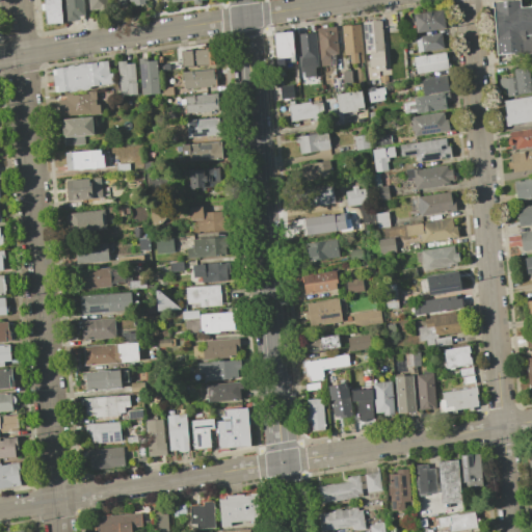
[(59,0),(61,23),(45,24),(42,0),(59,0)]
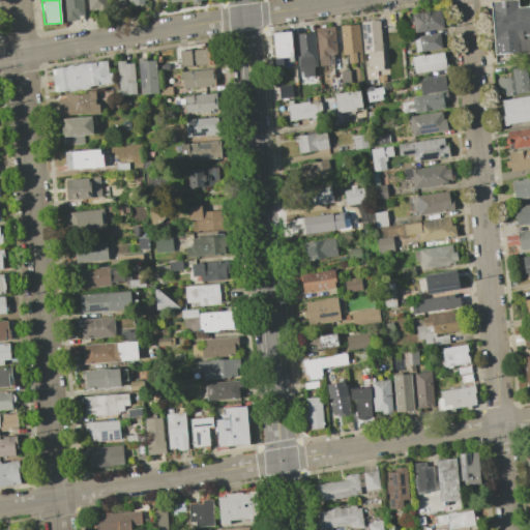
[(81,0),(83,16),(77,16),(77,20),(66,21),(63,0),(81,0)]
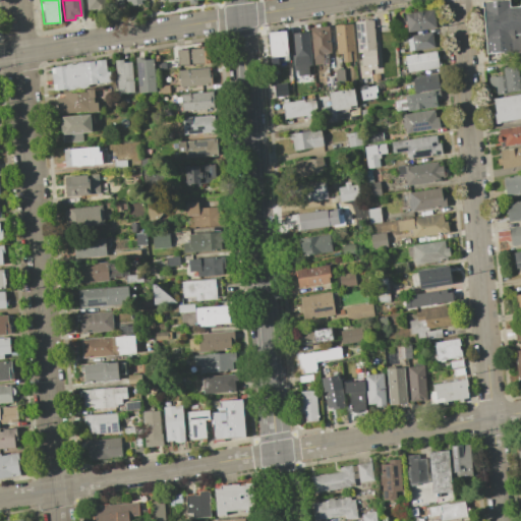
[(103,0),(104,10),(95,10),(95,8),(85,8),(84,0),(103,0)]
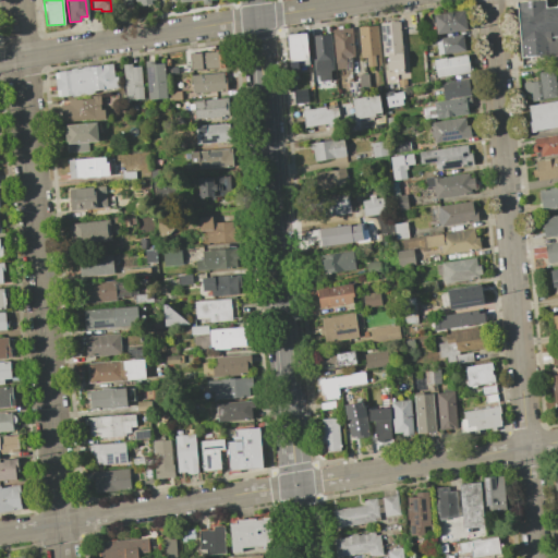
[(111,0),(118,0),(119,0),(120,9),(131,9),(131,0),(111,0)]
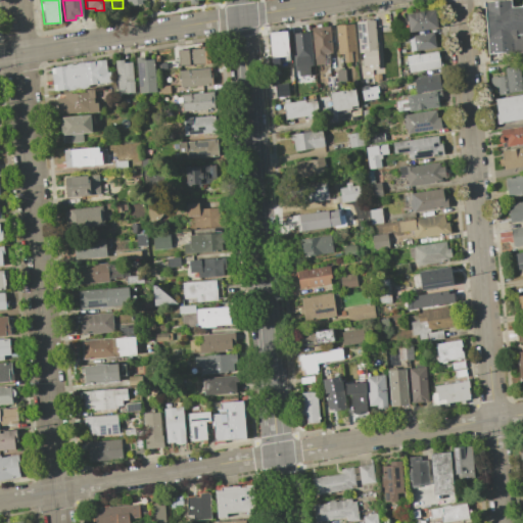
[(483,1),(496,0),(510,0),(511,8),(522,7),(522,32),(522,33),(522,42),(522,52),(487,54),(483,1)]
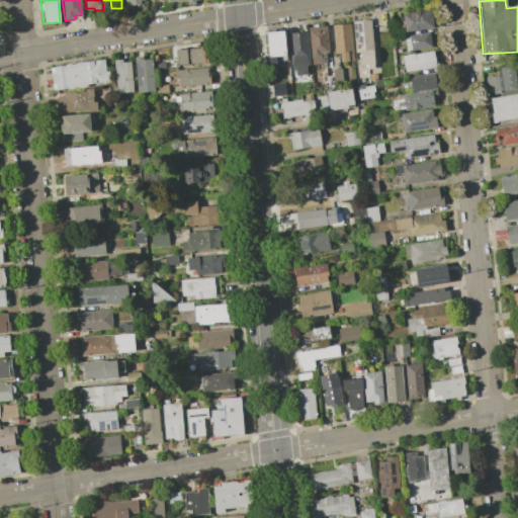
[(430,9),(433,26),(405,31),(402,14),(430,9)]
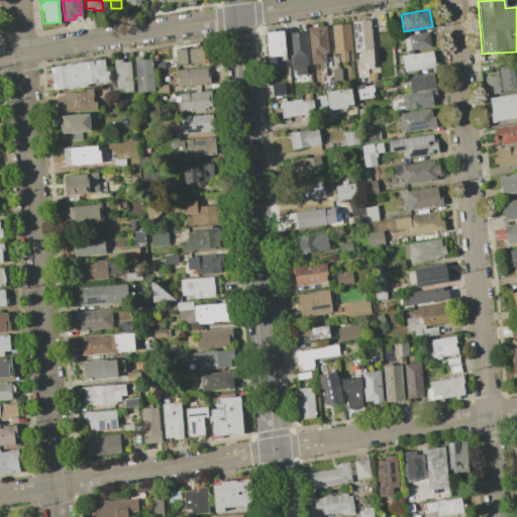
[(369,19),(374,68),(367,69),(366,64),(358,65),(357,53),(353,53),(349,22),(369,19)]
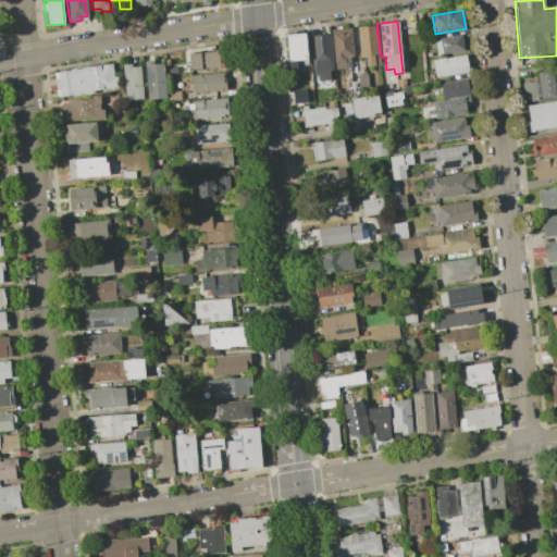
[(374,25),(380,64),(366,66),(364,58),(359,58),(356,27),(374,25)]
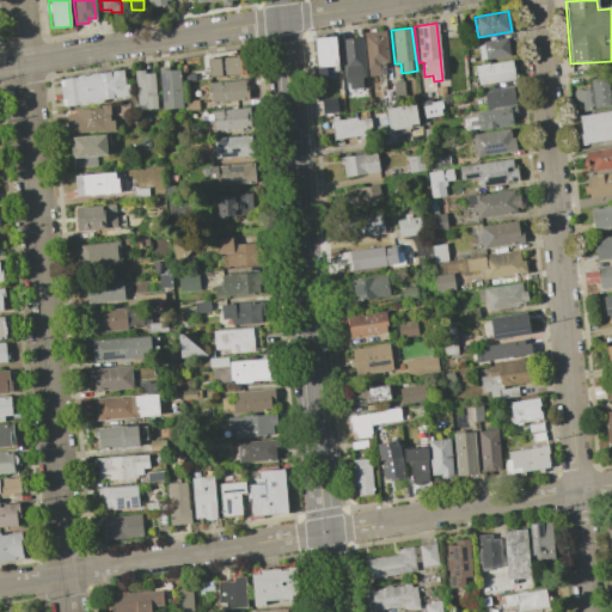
[(384,30),(387,62),(385,62),(386,74),(368,77),(363,32),(384,30)]
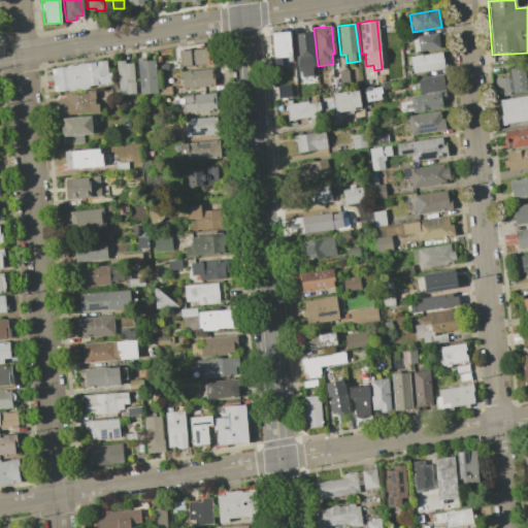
[(289,31),(291,57),(289,57),(289,64),(273,65),(271,33),(289,31)]
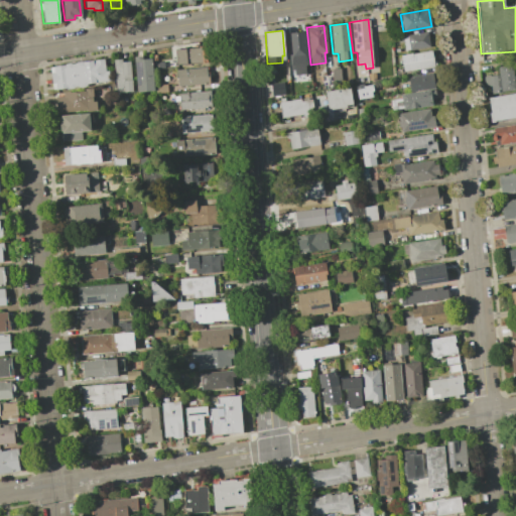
[(305,31),(307,65),(304,65),(305,74),(292,75),(292,67),(289,67),(286,32),(305,31)]
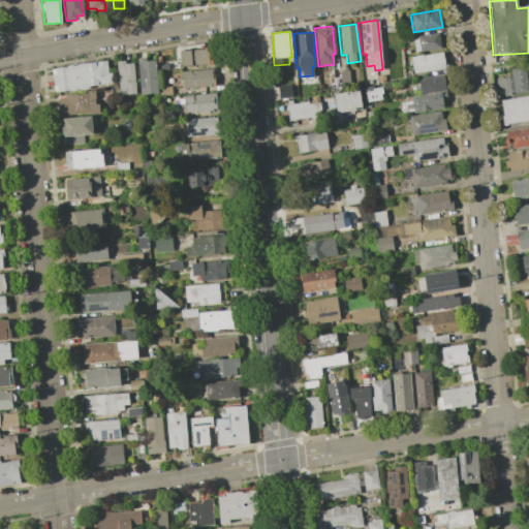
[(416,33),(416,35),(437,32),(440,48),(414,52),(411,34),(416,33)]
